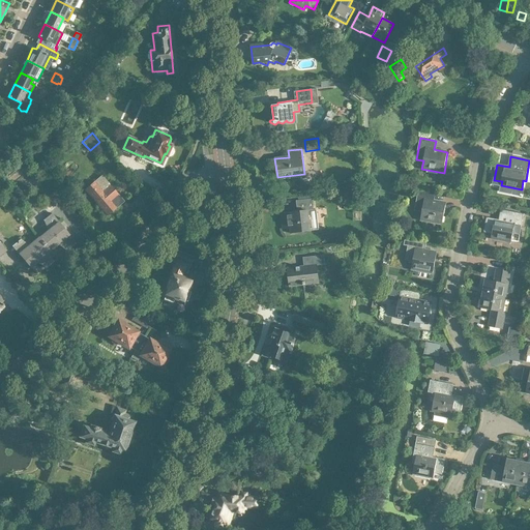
[(123,201),(118,194),(110,185),(101,175),(93,182),(84,189),(107,215),(123,201)]
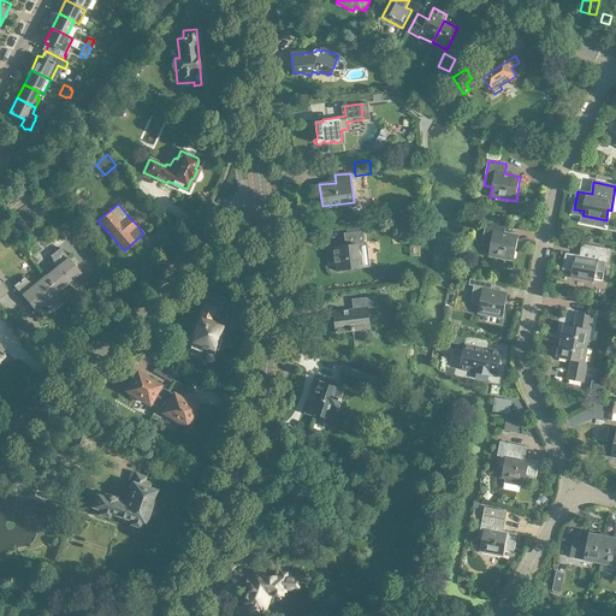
[(503,234),(504,224),(486,220),(481,246),(490,247),(489,256),(514,261),(519,237),(503,234)]
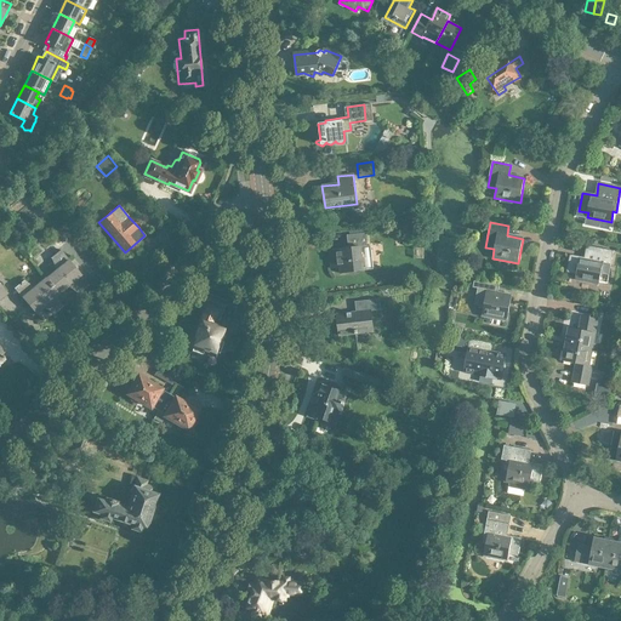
[(53,231),(64,243),(73,235),(62,223),(53,231)]
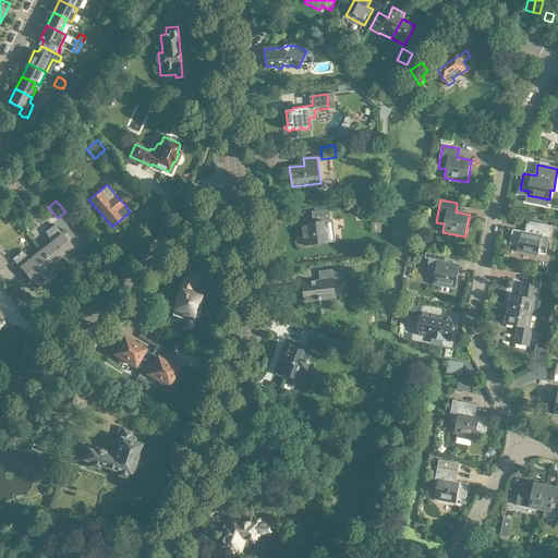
[(332,221),(329,221),(328,209),(312,211),(313,223),(296,225),(299,241),(305,240),(306,245),(336,242),(332,221)]
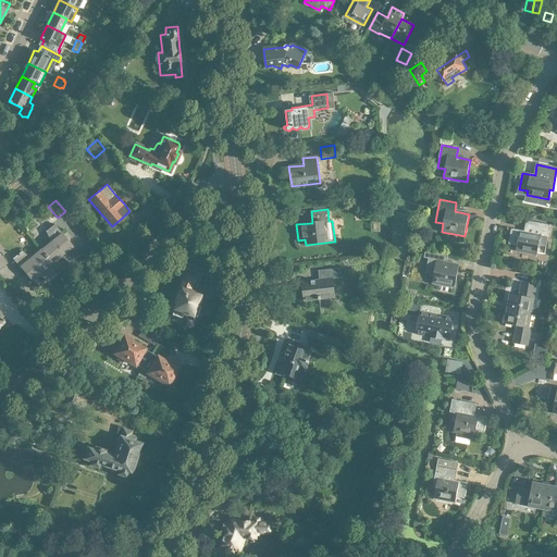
[(544,237),(547,237),(551,224),(525,220),(523,230),(510,227),(508,244),(517,246),(516,250),(537,255),(540,245),(542,245),(544,237)]
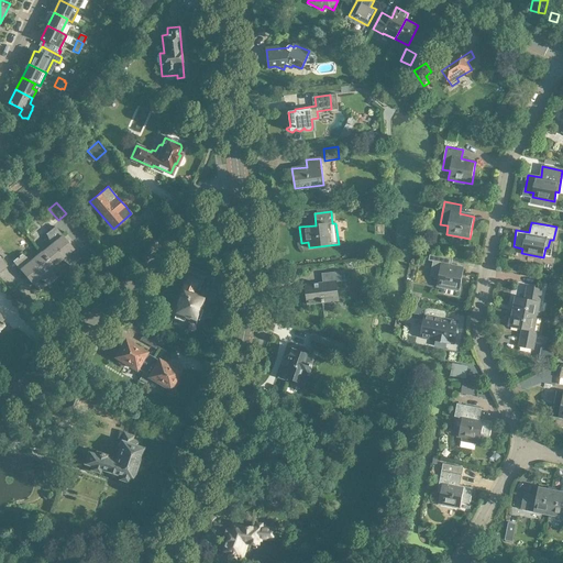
[(41,252),(53,266),(61,260),(72,266),(79,260),(72,250),(73,250),(62,235),(63,235),(55,225),(45,233),(51,244),(41,252)]
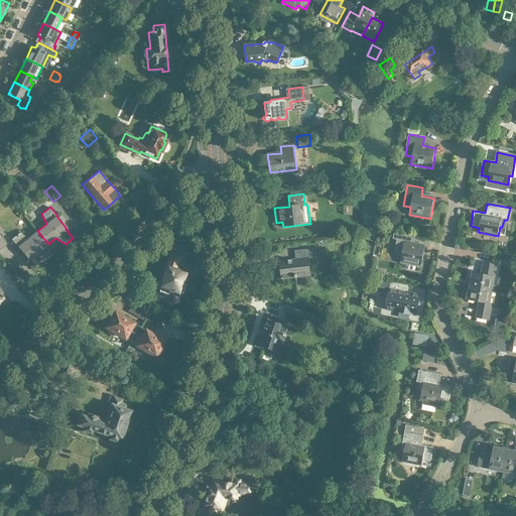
[(48,244),(37,231),(28,238),(19,232),(11,239),(18,248),(19,247),(28,259),(35,254),(44,261),(52,254),(45,246),(48,244)]
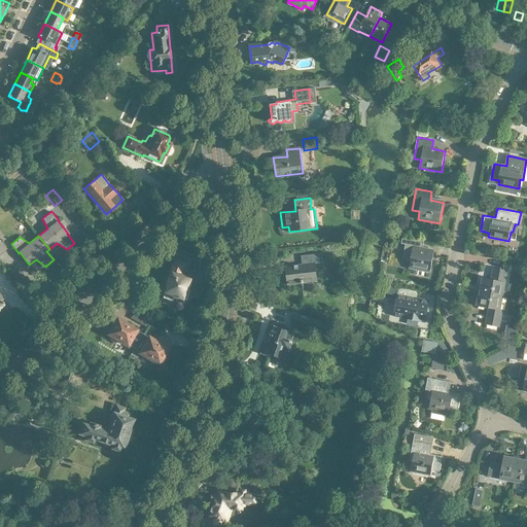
[(409,268),(430,272),(434,252),(420,249),(422,240),(402,237),(401,244),(405,245),(402,259),(410,260),(409,268)]
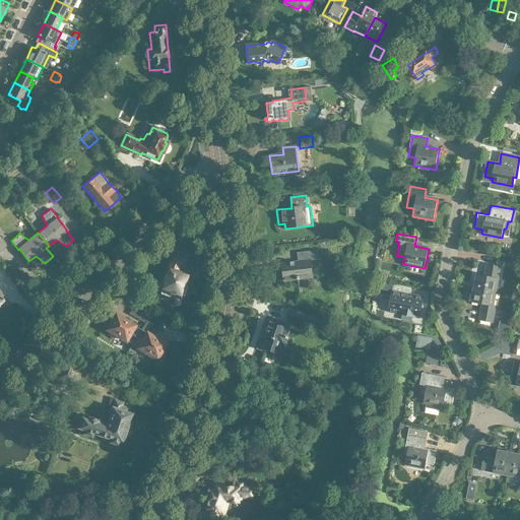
[(172,256),(159,289),(161,290),(159,295),(168,298),(170,294),(179,297),(180,295),(182,296),(186,286),(183,285),(187,275),(176,271),(178,266),(183,268),(189,252),(171,245),(168,255),(172,256)]
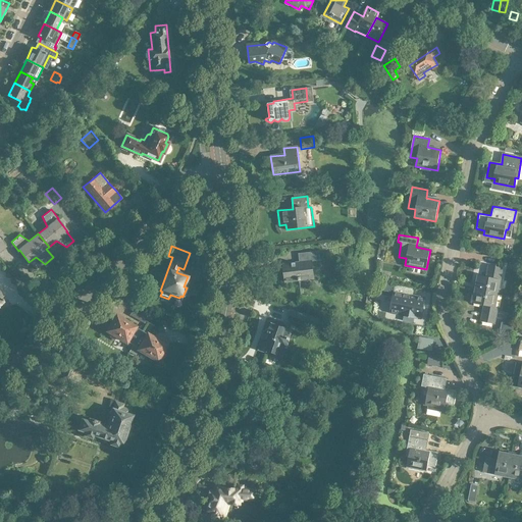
[(319,261),(318,252),(298,254),(299,262),(283,264),(285,282),(313,279),(311,262),(319,261)]
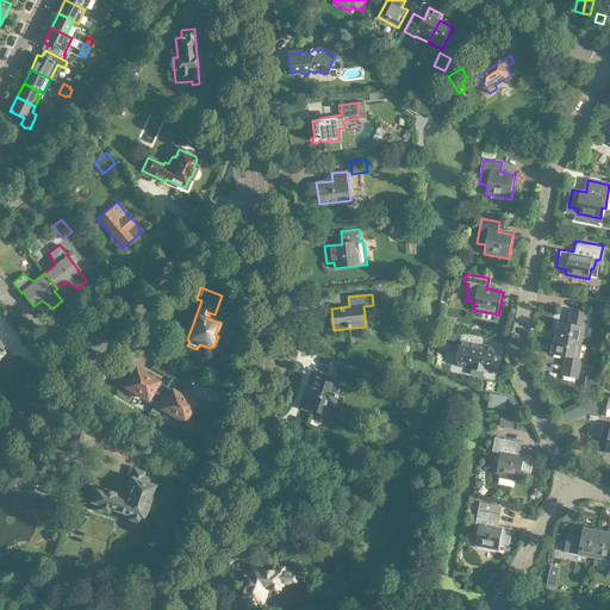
[(555,338),(583,344),(585,328),(587,313),(572,310),(568,324),(559,322),(555,338)]
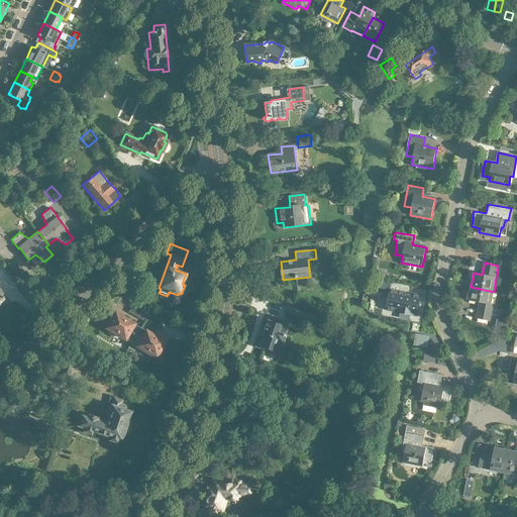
[(400,313),(399,318),(409,320),(410,315),(416,316),(420,296),(407,294),(409,285),(392,282),(388,302),(398,304),(396,312),(400,313)]
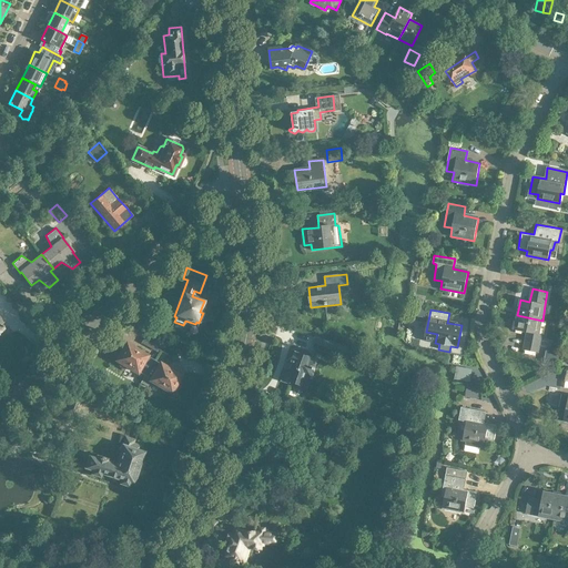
[(543,321),(517,315),(514,331),(527,334),(524,350),(538,353),(541,335),(539,334),(543,321)]
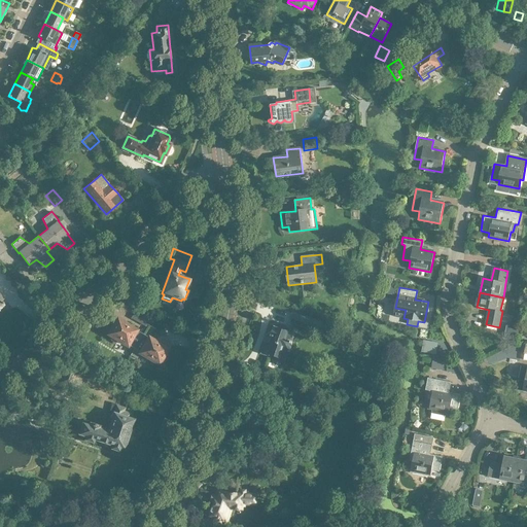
[(131,318),(146,326),(151,317),(137,308),(131,318)]
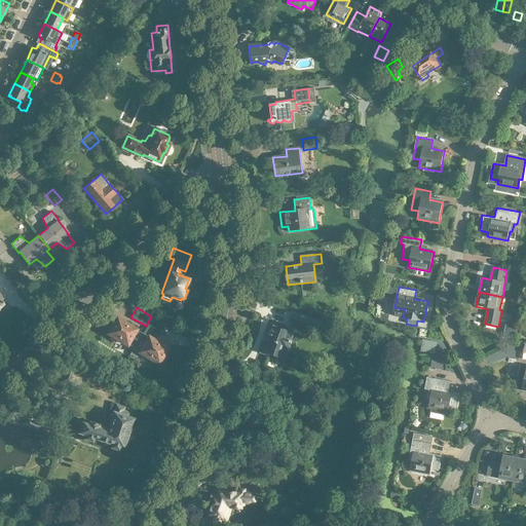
[(147,324),(162,333),(167,326),(152,316),(147,324)]
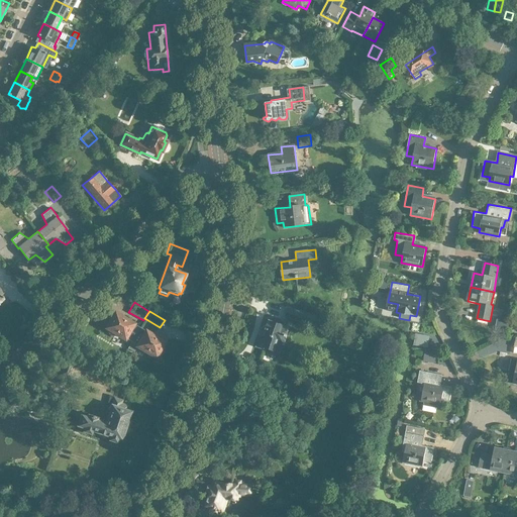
[(288,317),(306,327),(309,320),(291,311),(288,317)]
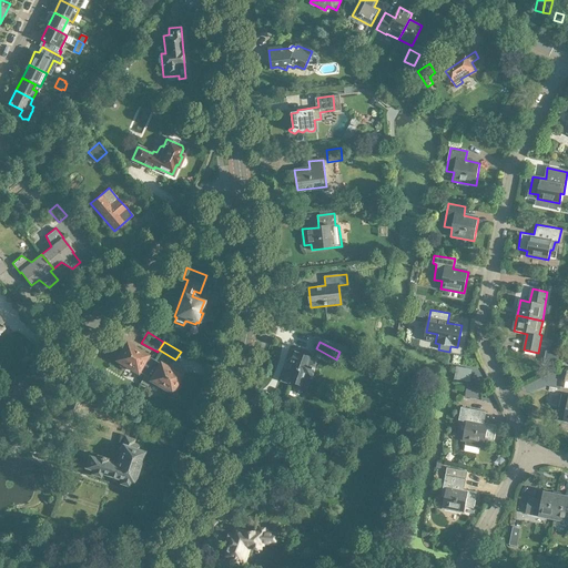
[(138,372),(144,376),(153,361),(146,357),(146,356),(125,344),(117,361),(120,367),(127,367),(137,373),(138,372)]
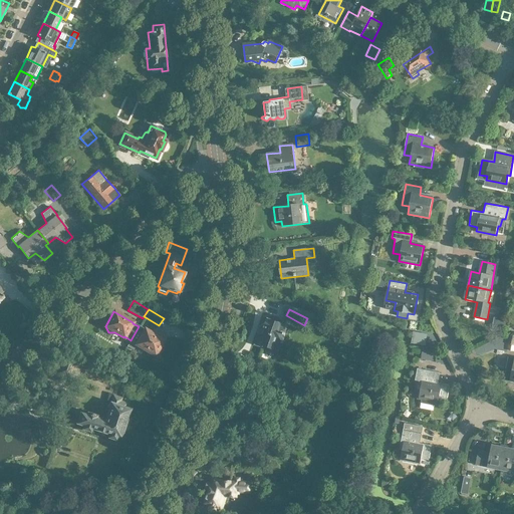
[(506,319),(493,317),(491,327),(504,330),(506,319)]
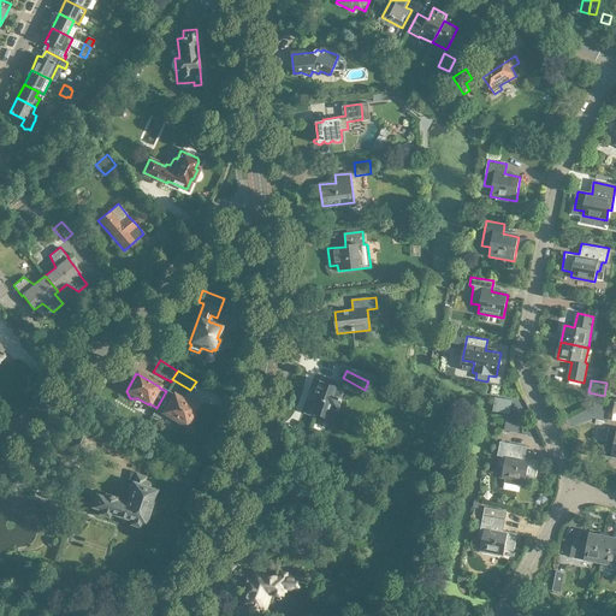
[(313,400),(315,400),(313,408),(308,406),(306,413),(315,416),(315,419),(317,419),(318,415),(333,421),(336,414),(337,415),(338,412),(341,413),(344,401),(343,401),(347,391),(320,383),(317,392),(315,391),(313,400)]
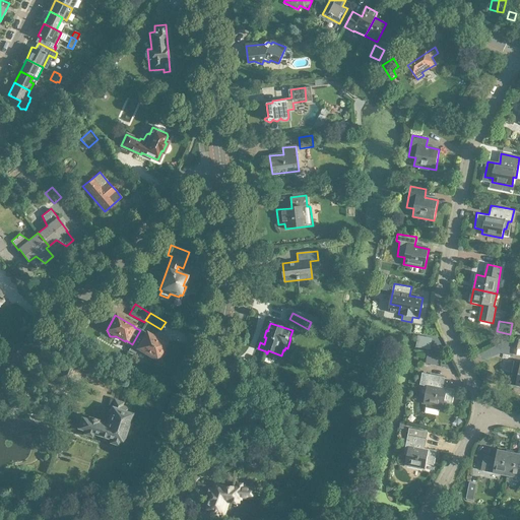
[(140,330),(132,344),(128,350),(134,354),(138,348),(146,353),(149,360),(156,360),(166,344),(146,333),(145,334),(140,330)]
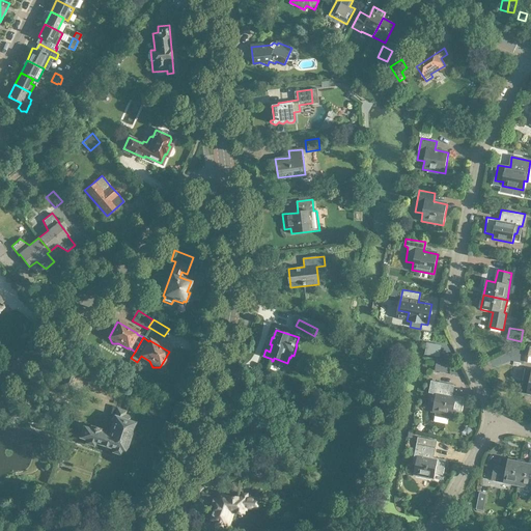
[(425,355),(440,356),(441,343),(426,342),(425,355)]
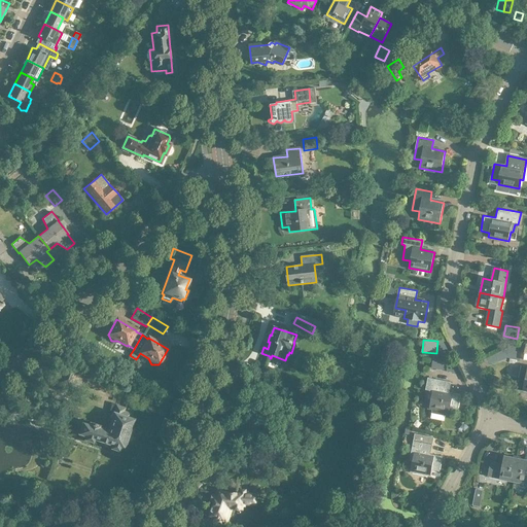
[(445,369),(446,359),(432,359),(432,367),(445,369)]
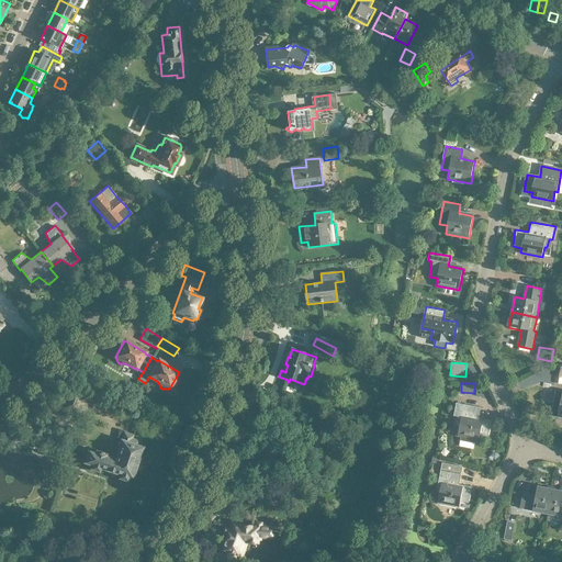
[(550,416),(561,418),(561,391),(555,390),(550,416)]
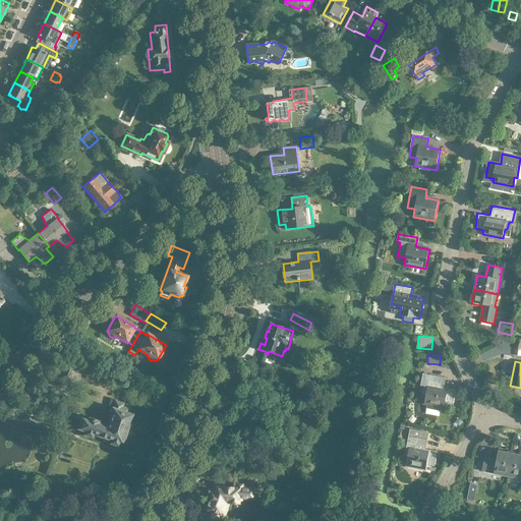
[(58,379),(70,383),(75,366),(63,362),(58,379)]
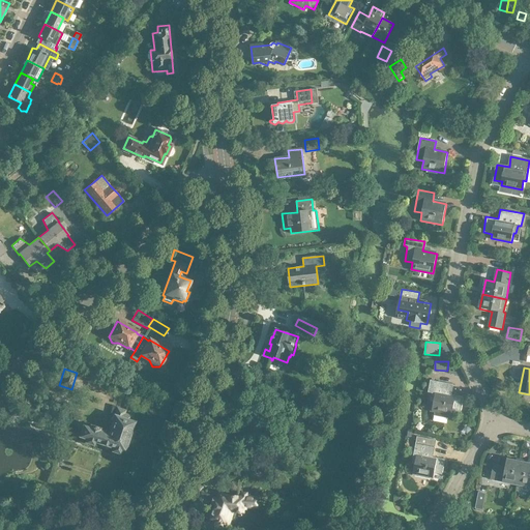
[(431,411),(451,415),(451,411),(461,413),(464,398),(451,394),(453,385),(430,380),(428,392),(431,393),(430,401),(433,402),(431,411)]
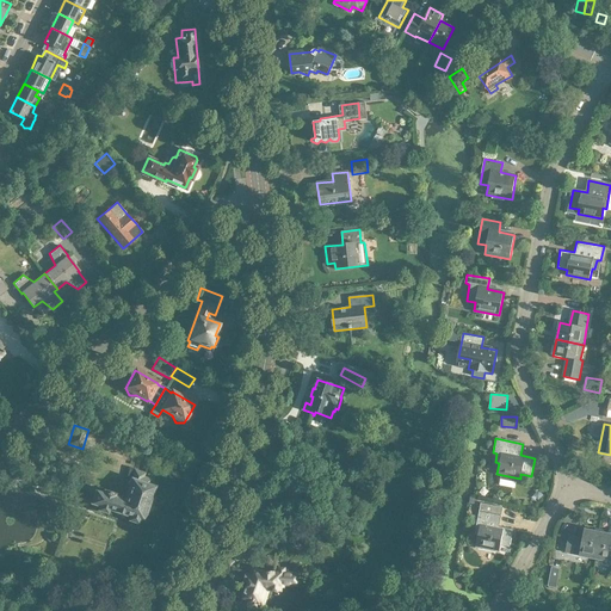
[(111,494),(111,493),(106,492),(105,493),(103,492),(103,494),(94,492),(91,504),(99,506),(98,511),(106,513),(107,510),(130,517),(128,520),(137,524),(139,519),(143,520),(143,518),(146,518),(148,512),(146,511),(150,497),(153,497),(155,491),(153,489),(154,487),(148,485),(149,480),(142,477),(143,474),(134,470),(125,495),(123,494),(119,497),(118,499),(113,498),(113,494),(111,494)]
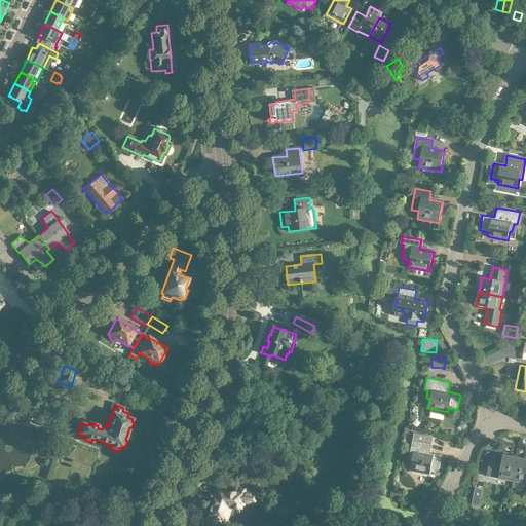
[(408,460),(411,461),(409,471),(428,475),(429,471),(438,472),(441,456),(427,454),(429,445),(430,445),(433,438),(413,434),(408,460)]
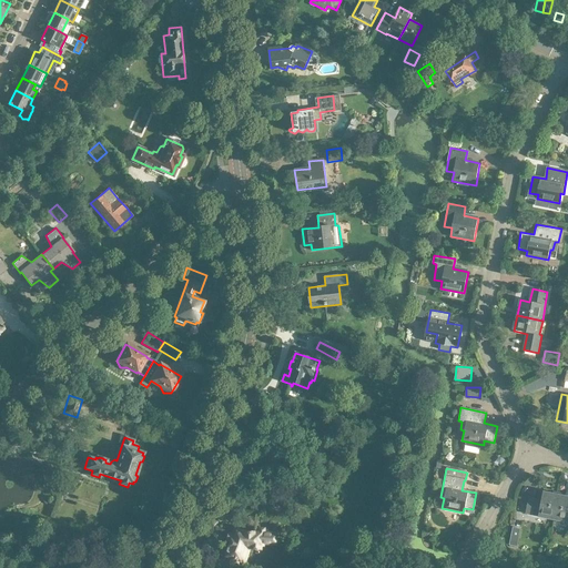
[(537,517),(554,520),(558,494),(543,492),(540,501),(528,498),(525,514),(538,516),(537,517)]
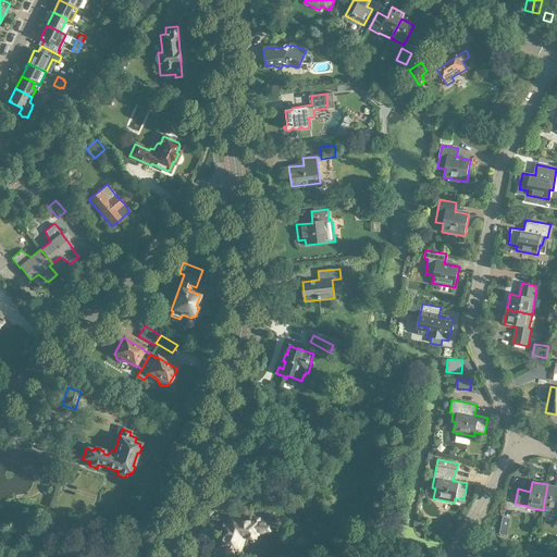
[(556,486),(547,484),(543,510),(556,512),(556,486)]
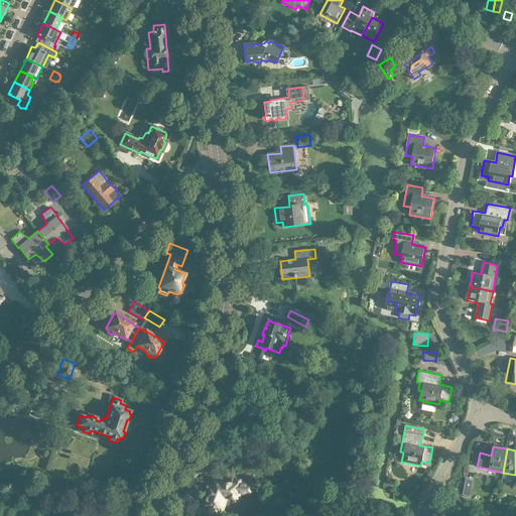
[(237,493),(250,494),(250,484),(241,484),(241,480),(235,480),(235,484),(231,484),(231,482),(219,482),(214,480),(212,485),(208,484),(206,489),(210,491),(209,495),(207,495),(204,504),(210,506),(209,509),(216,512),(217,509),(222,511),(226,498),(237,498),(237,493)]
